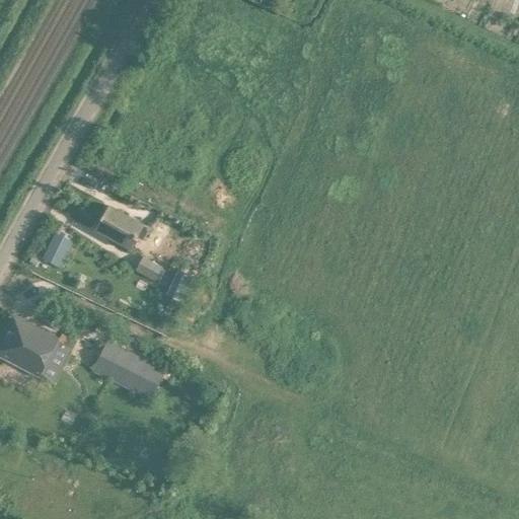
[(150,225),(142,223),(107,203),(93,228),(129,247),(135,235),(142,239),(150,225)]
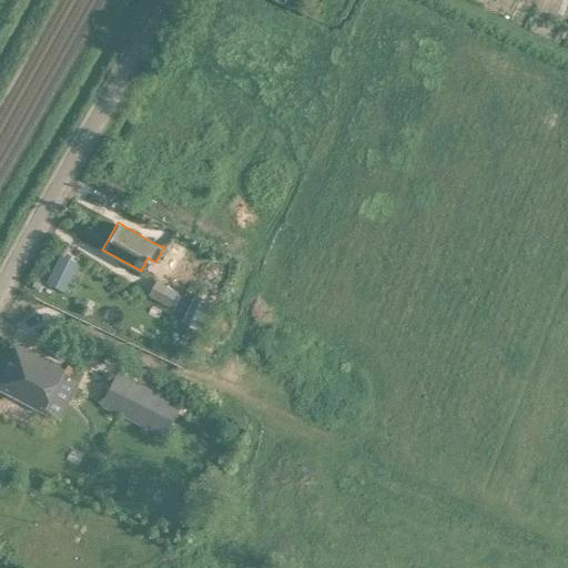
[(59,253),(46,281),(60,287),(73,260),(59,253)]
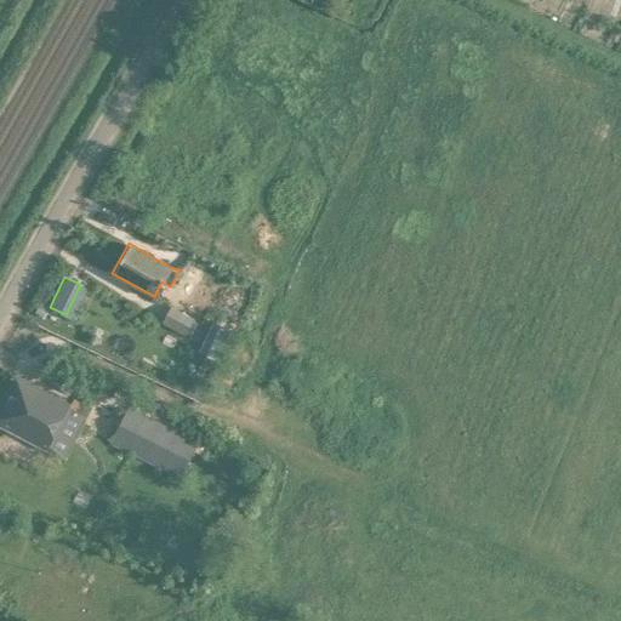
[(170,306),(160,322),(183,335),(193,319),(170,306)]
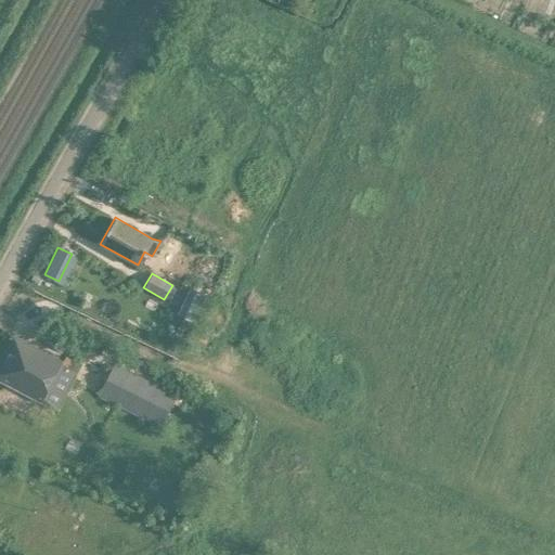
[(12,335),(0,358),(0,379),(40,400),(61,361),(12,335)]
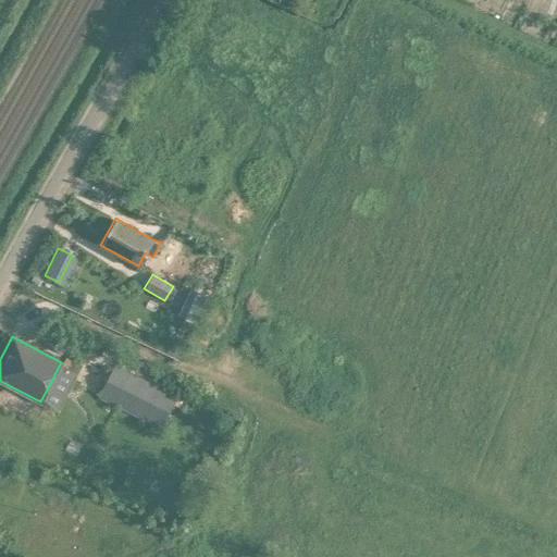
[(159,428),(176,394),(113,363),(97,396),(159,428)]
